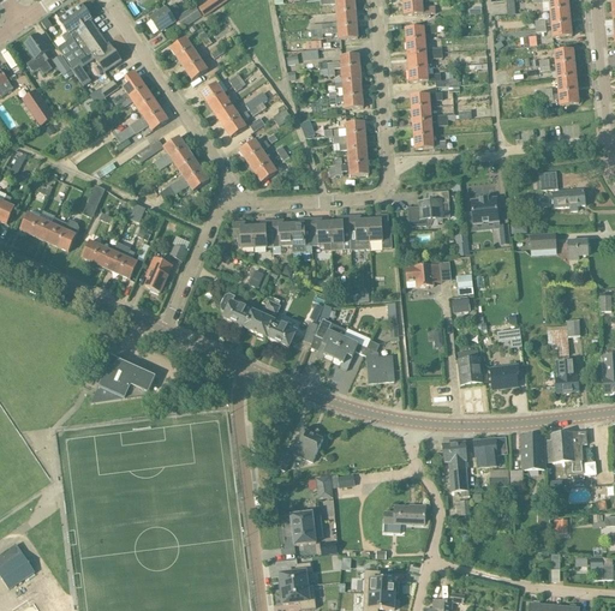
[(206,0),(198,5),(204,13),(215,6),(210,0),(206,0)]
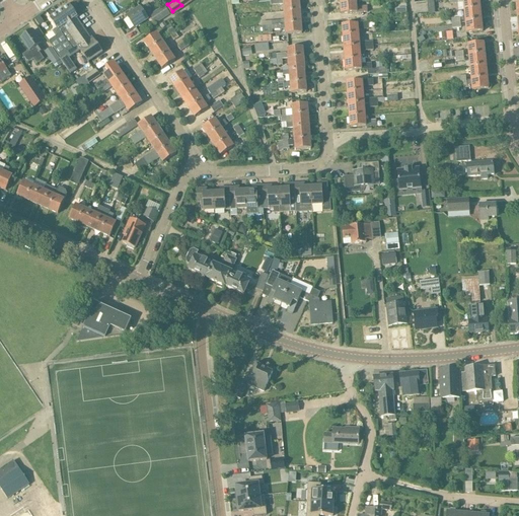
[(271,0),(271,2),(284,1),(284,2),(285,9),(300,8),(299,0),(271,0)]
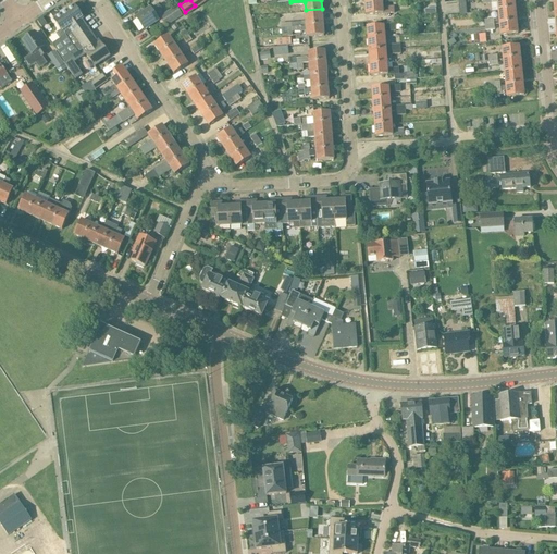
[(366,0),(367,11),(379,10),(379,12),(395,10),(394,3),(383,4),(382,0),(366,0)]
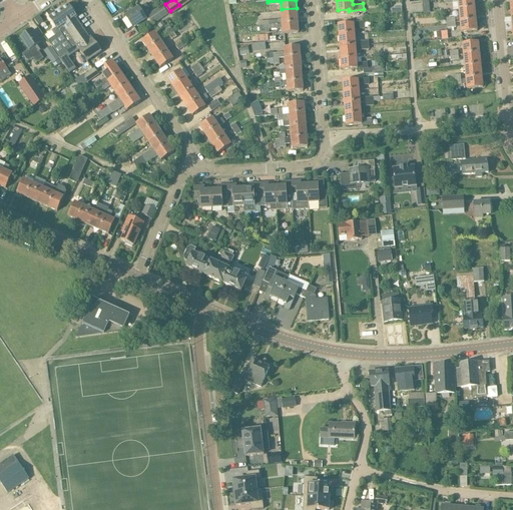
[(146,1),(139,5),(138,4),(125,13),(133,25),(146,16),(143,11),(150,7),(146,1)]
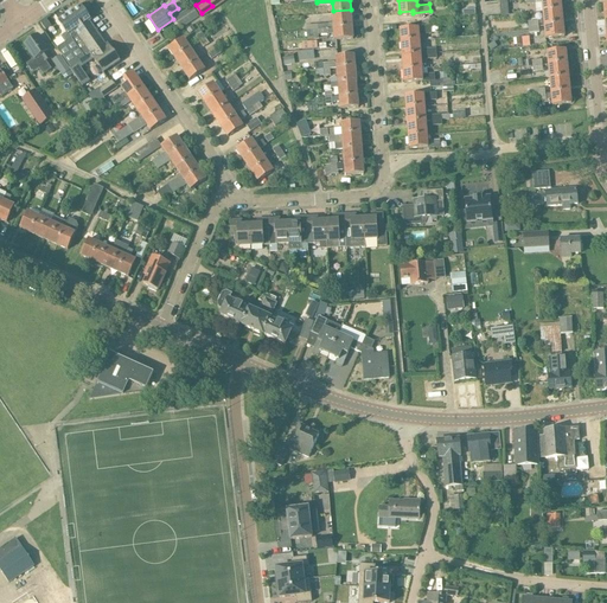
[(58,18),(66,30),(62,33),(66,39),(78,31),(83,27),(83,29),(85,26),(83,23),(90,18),(91,17),(82,2),(72,8),(71,6),(65,10),(68,12),(58,18)]
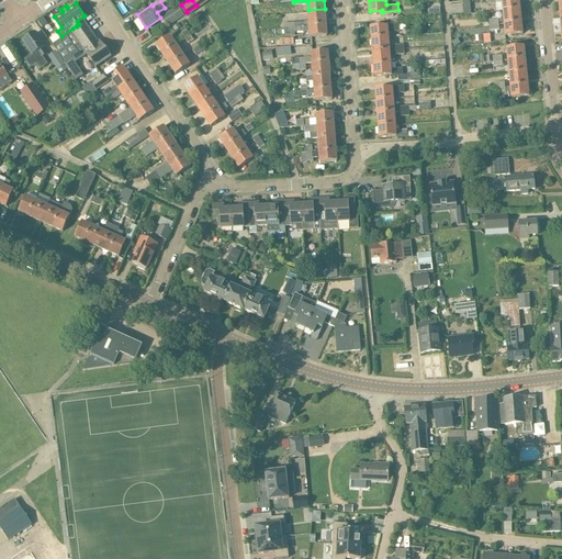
[(164,14),(169,23),(169,24),(186,13),(179,3),(164,14)]
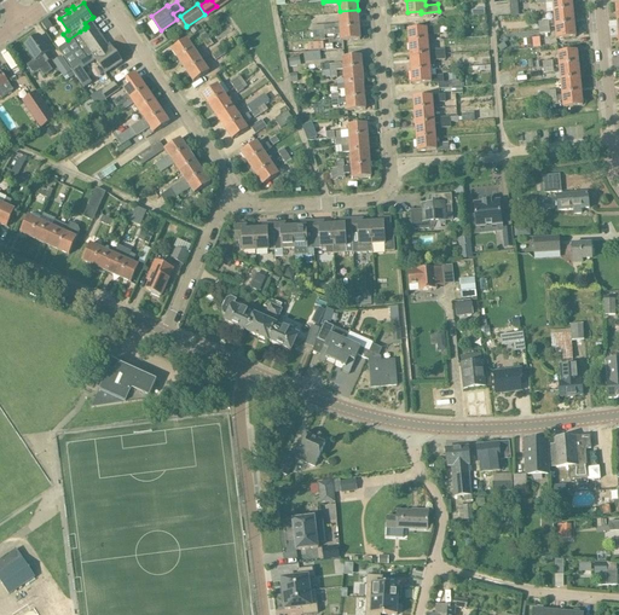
[(555,16),(555,22),(574,19),(573,6),(554,9),(555,16)]
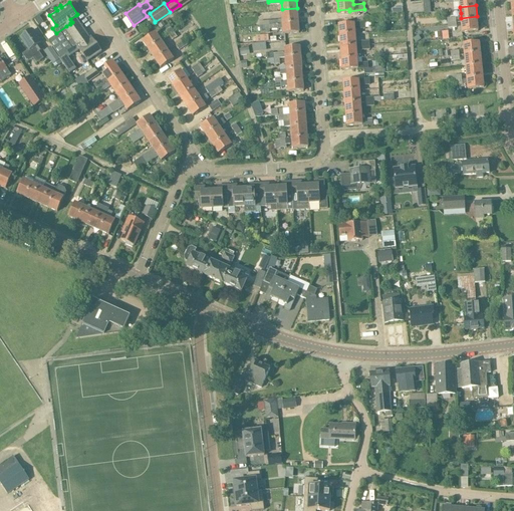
[(282,17),(269,18),(270,21),(270,22),(298,20),(298,19),(297,8),(282,9),(282,17)]
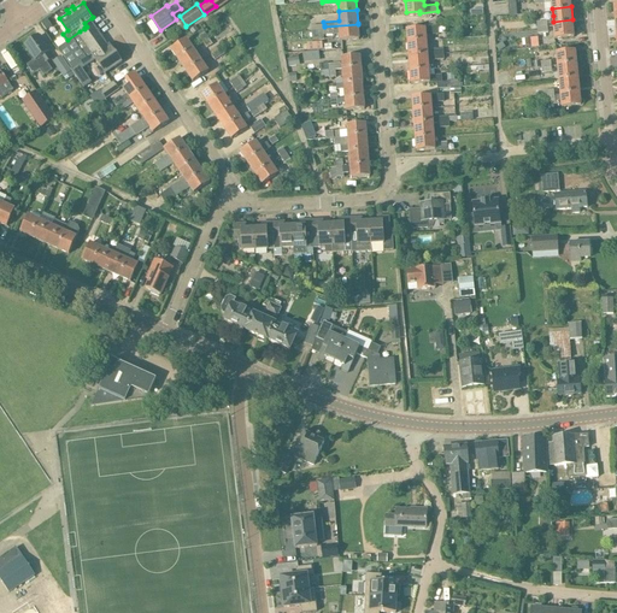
[(80,31),(68,40),(59,46),(72,65),(71,66),(84,84),(105,71),(122,59),(112,45),(110,46),(106,40),(92,18),(84,23),(87,27),(84,29),(84,28),(80,31)]
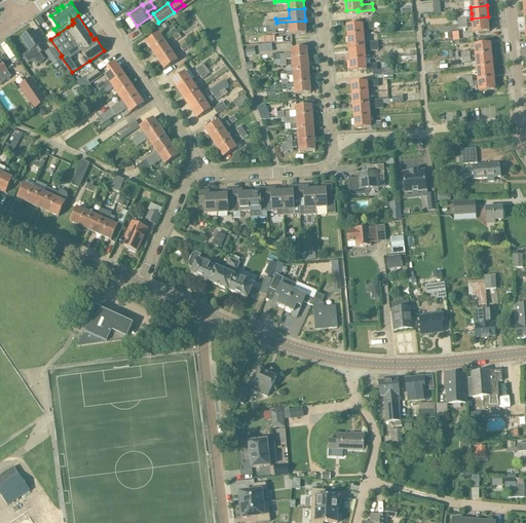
[(489,29),(488,16),(472,19),(473,30),(489,29)]
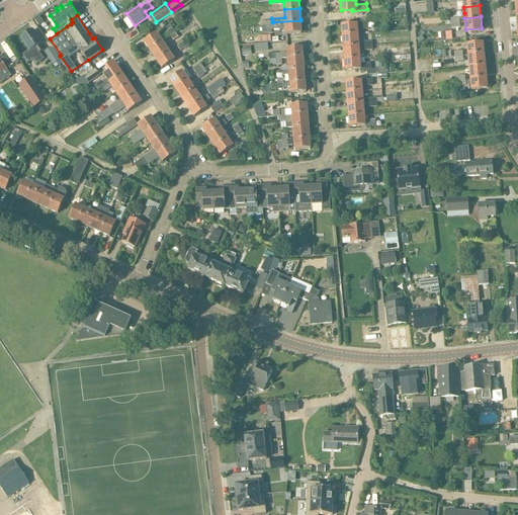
[(342,22),(342,33),(358,32),(357,27),(368,25),(368,19),(357,20),(357,21),(342,22)]
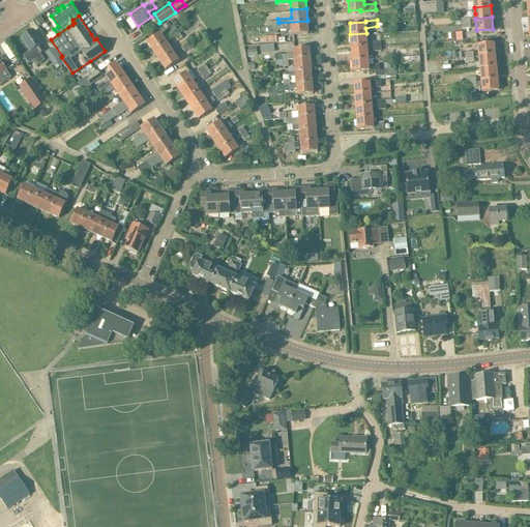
[(307,21),(278,23),(278,27),(292,27),(292,32),(308,31),(307,21)]
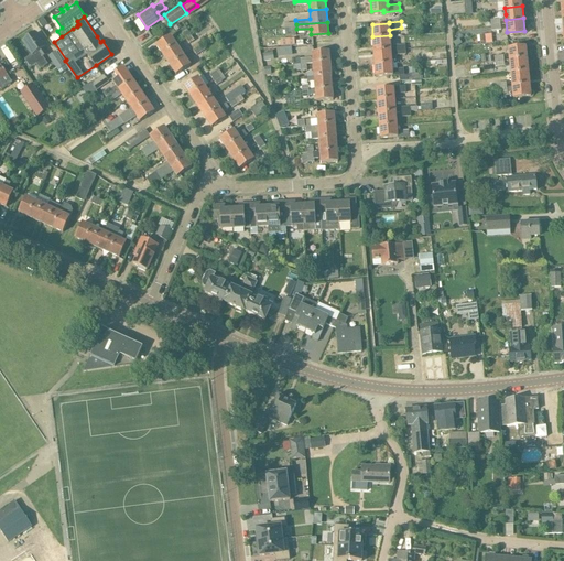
[(47,62),(43,54),(49,50),(44,44),(45,44),(35,30),(23,39),(32,52),(24,56),(31,65),(36,61),(41,66),(47,62)]
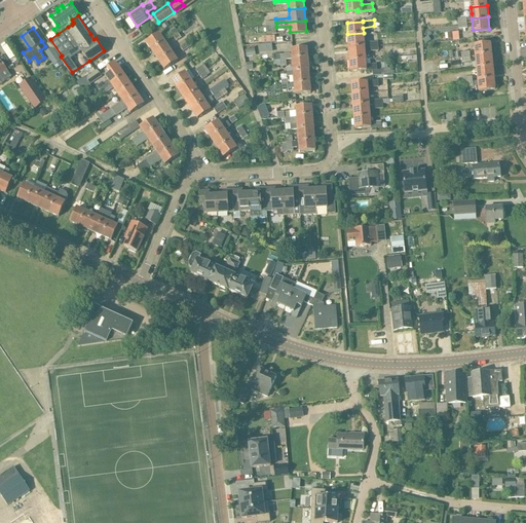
[(146,39),(152,48),(168,37),(165,33),(162,35),(159,30),(146,39)]
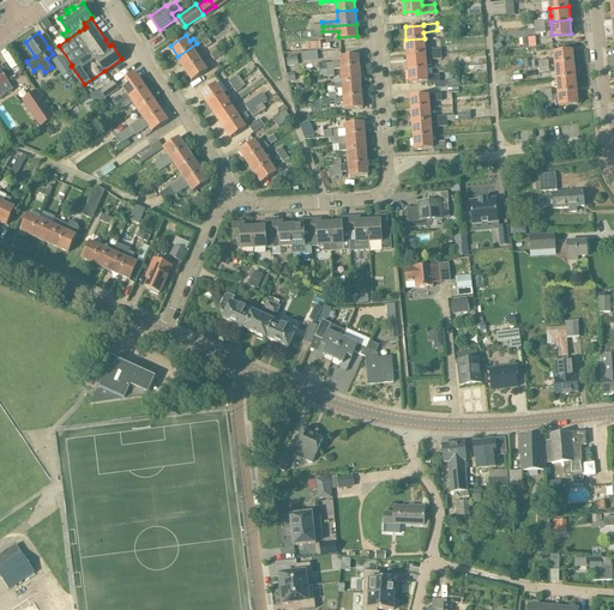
[(425,38),(405,40),(407,53),(426,52),(425,38)]
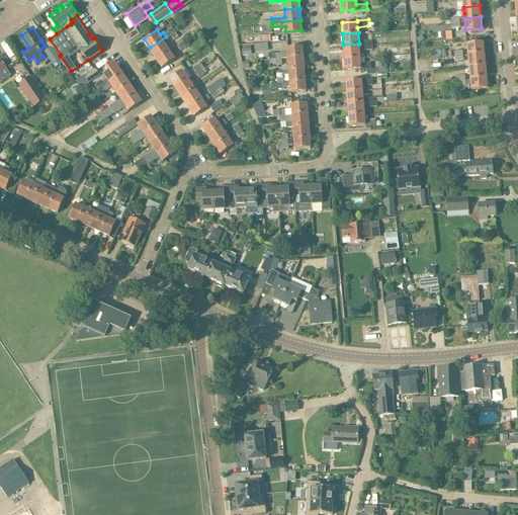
[(163,39),(150,48),(156,57),(169,49),(167,46),(163,39)]
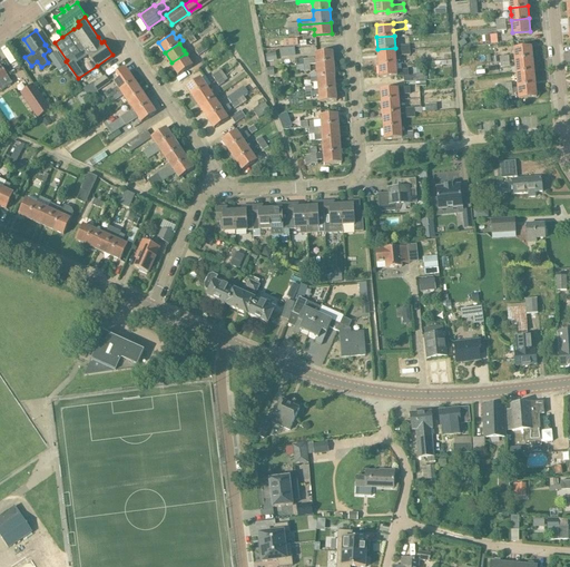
[(200,44),(195,48),(199,54),(204,49),(200,44)]
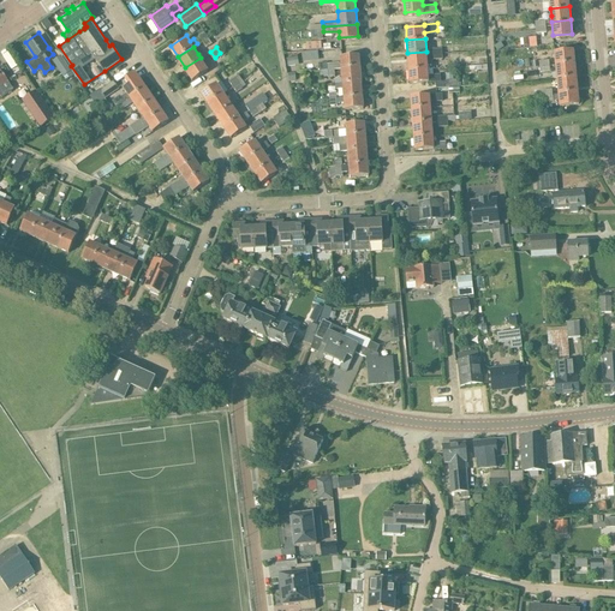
[(555,51),(556,64),(575,61),(574,48),(555,51)]
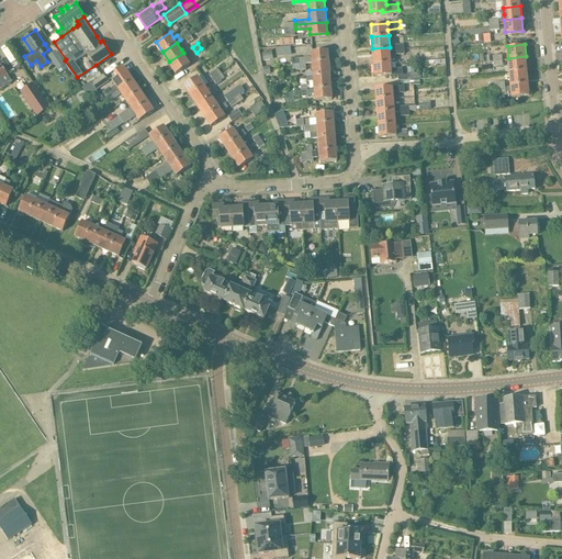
[(390,47),(372,48),(373,60),(391,59),(390,47)]
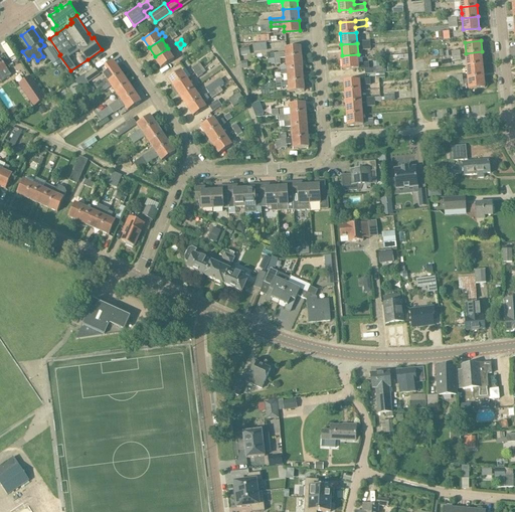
[(51,44),(44,49),(53,61),(60,56),(51,44)]
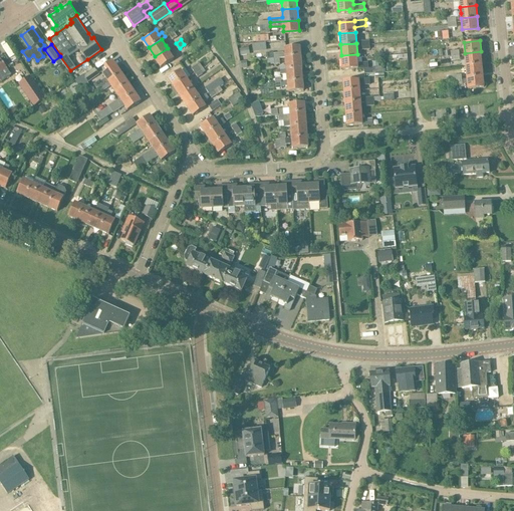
[(301,55),(300,44),(285,45),(285,50),(273,50),(274,56),(279,56),(286,55),(286,56),(301,55)]
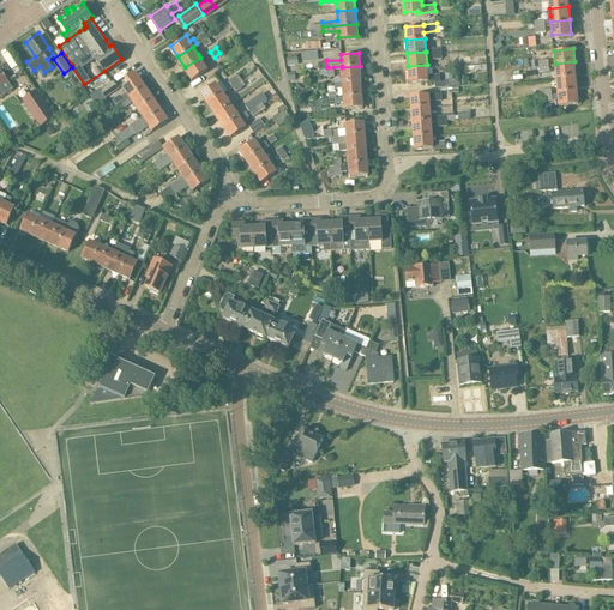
[(298,54),(287,56),(289,65),(299,62),(298,54)]
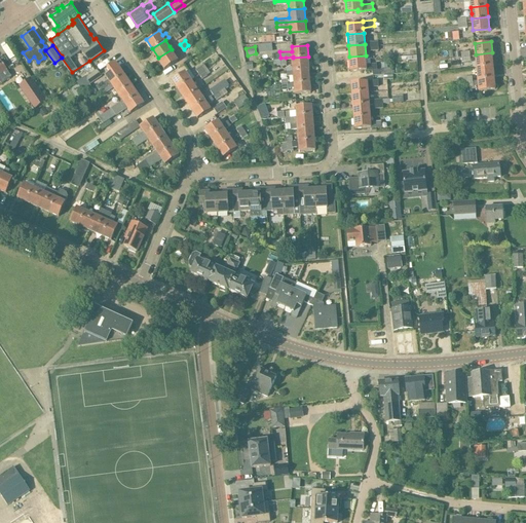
[(172,49),(158,58),(164,67),(178,59),(172,49)]
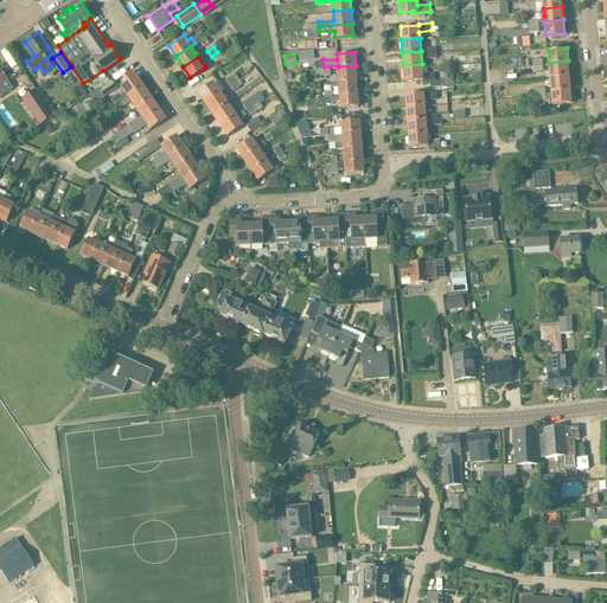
[(568,61),(549,63),(550,76),(569,74),(568,61)]
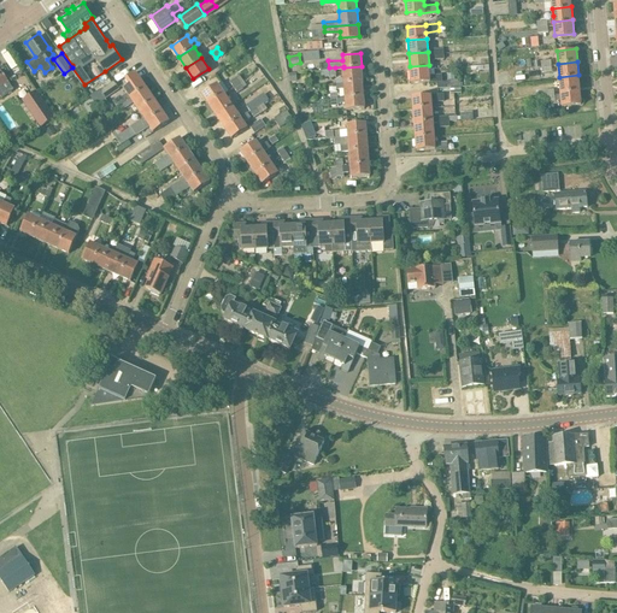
[(429,65),(410,66),(411,81),(424,80),(424,81),(442,80),(442,71),(429,72),(429,65)]
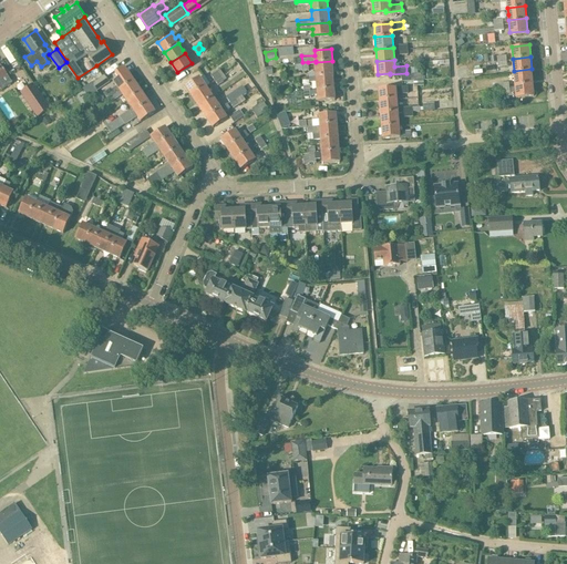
[(309,70),(309,74),(317,74),(333,73),(332,61),(316,62),(316,70),(309,70)]
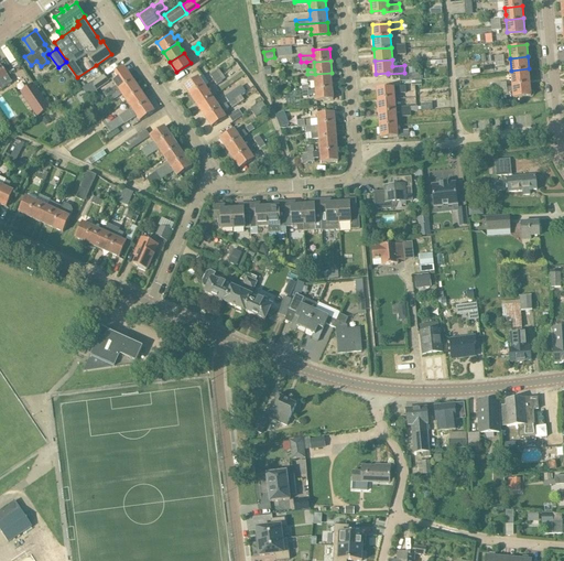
[(0,84),(1,87),(12,79),(8,73),(1,62),(0,62),(0,84)]
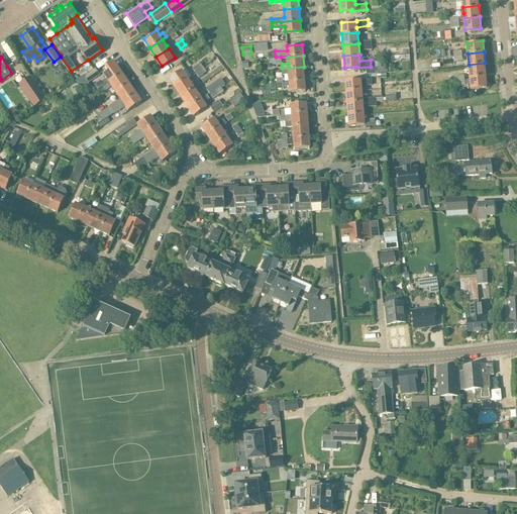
[(95,83),(98,88),(122,71),(116,63),(114,59),(105,64),(108,69),(104,72),(107,76),(102,80),(101,78),(95,83)]
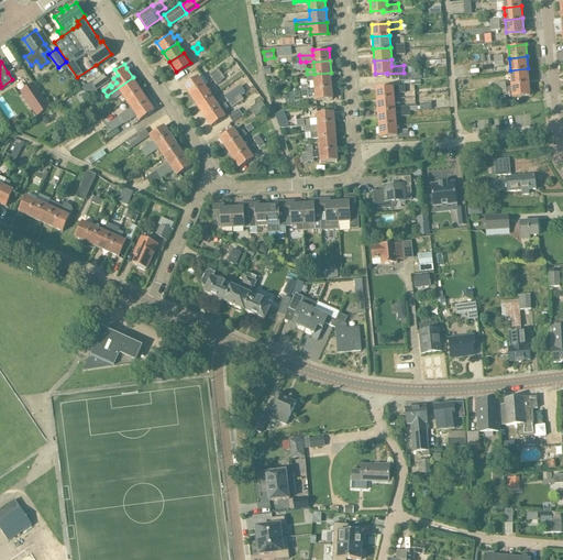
[(528,68),(510,70),(511,83),(529,80),(528,68)]
